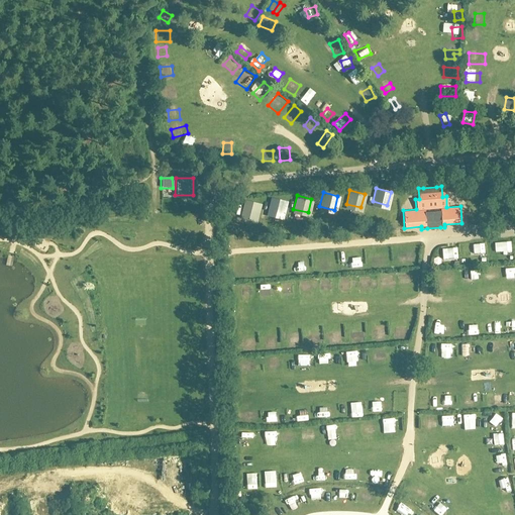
[(286,201),(271,197),(268,211),(282,215),(286,201)]
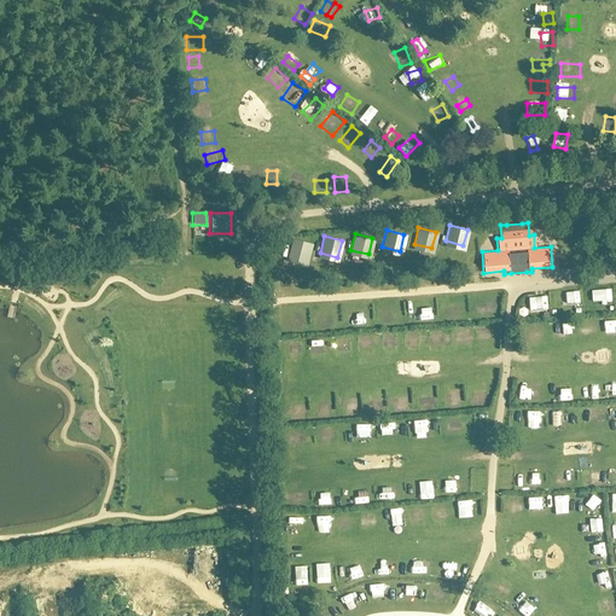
[(311,244),(292,239),(289,255),(306,260),(311,244)]
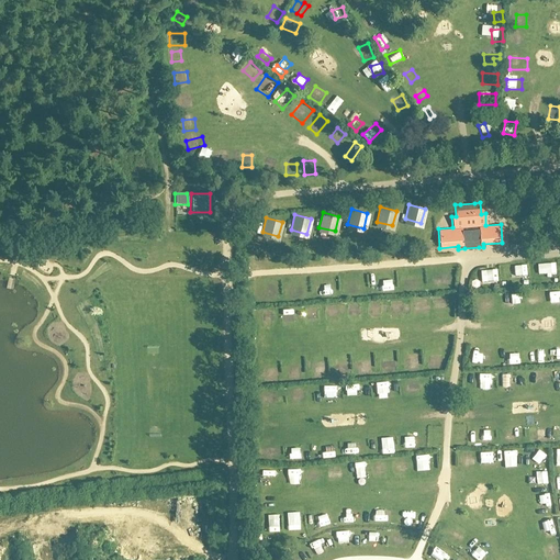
[(559,259),(549,260),(549,273),(559,273),(559,259)]
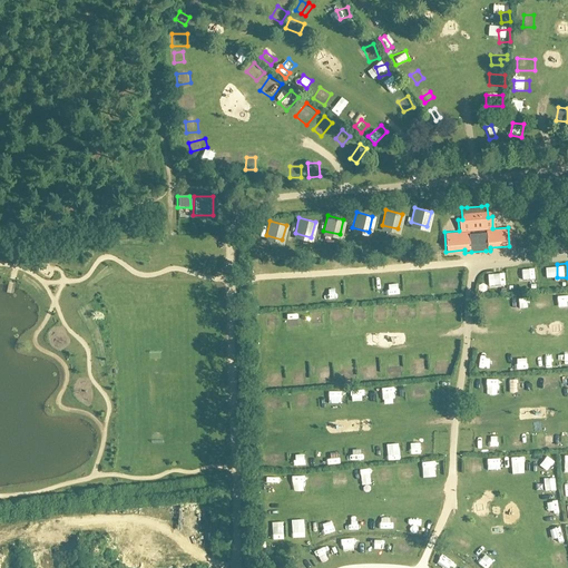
[(546,265),(529,266),(529,277),(547,277),(546,265)]
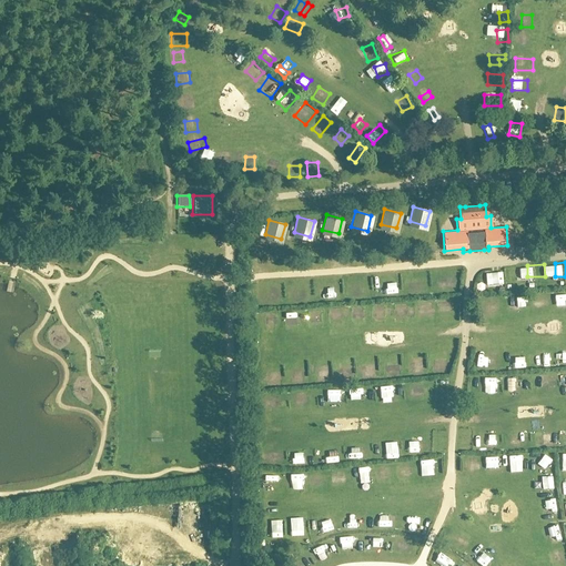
[(446,279),(456,279),(456,265),(446,265),(446,279)]
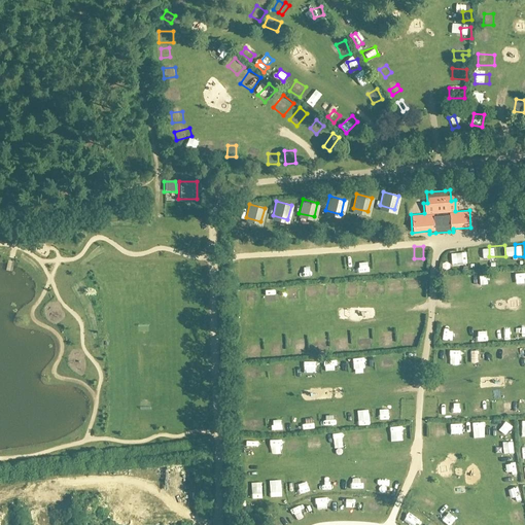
[(469,247),(470,264),(483,264),(482,247),(469,247)]
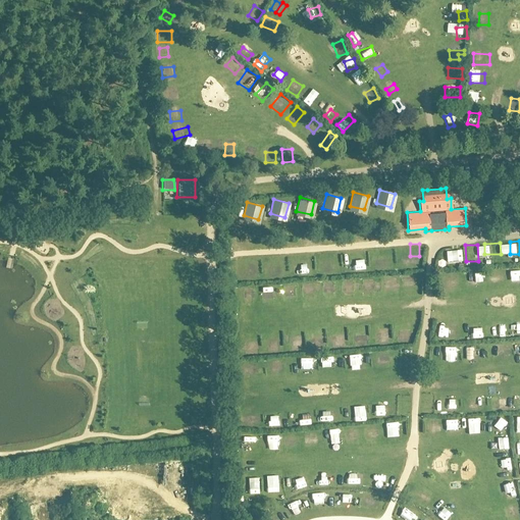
[(384,260),(393,260),(393,246),(383,246),(384,260)]
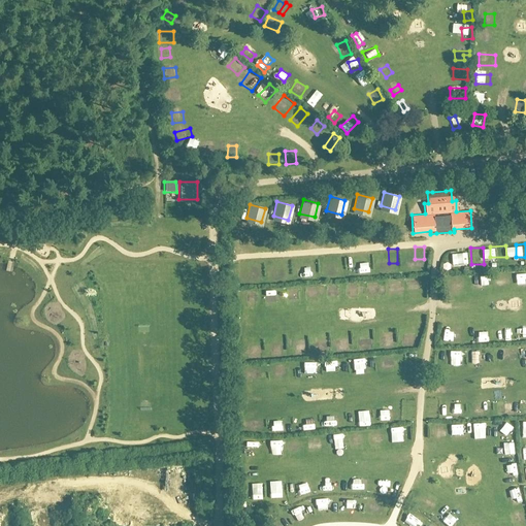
[(379,266),(377,250),(368,250),(368,266),(379,266)]
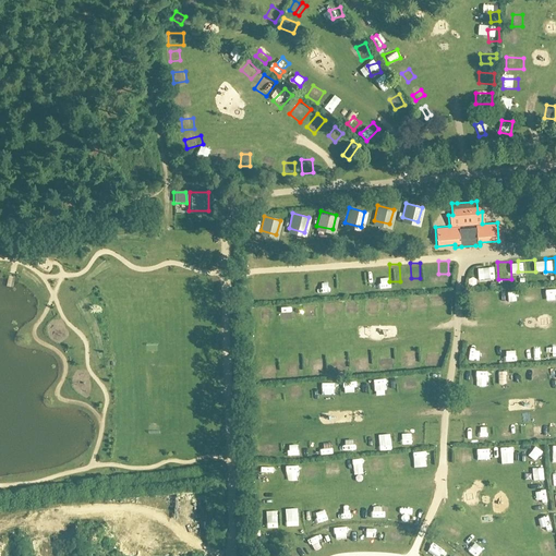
[(488,265),(478,265),(478,278),(490,278),(488,265)]
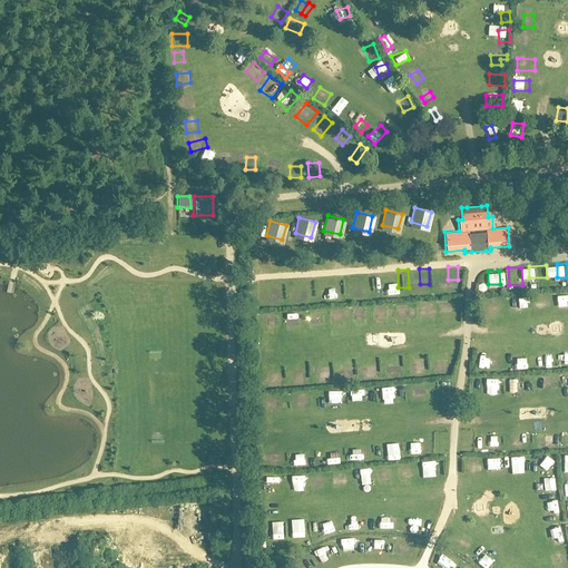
[(376,272),(378,291),(388,290),(387,272),(376,272)]
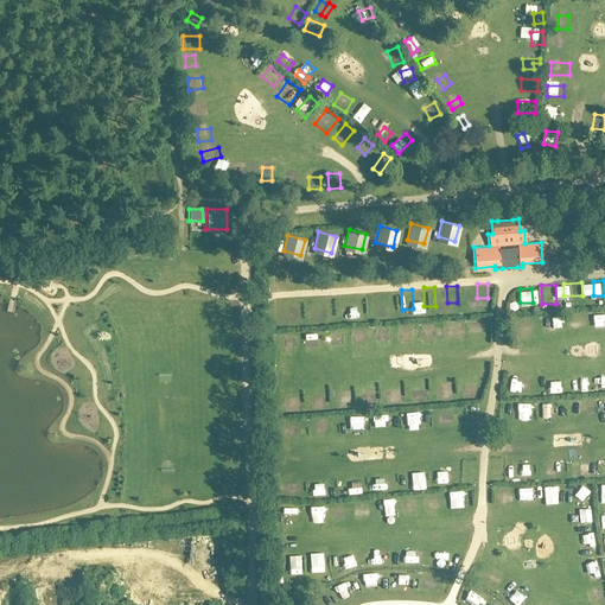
[(379,314),(389,314),(388,292),(379,292),(379,314)]
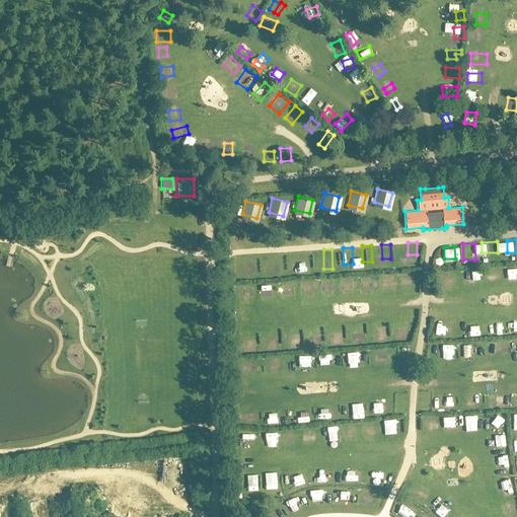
[(314,270),(313,251),(304,251),(305,271),(314,270)]
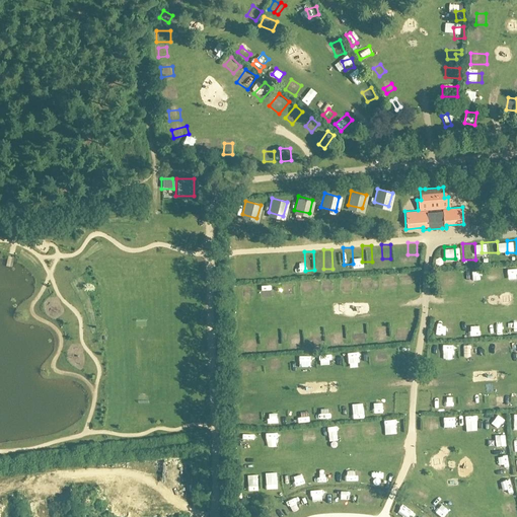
[(285,265),(299,264),(298,252),(284,253),(285,265)]
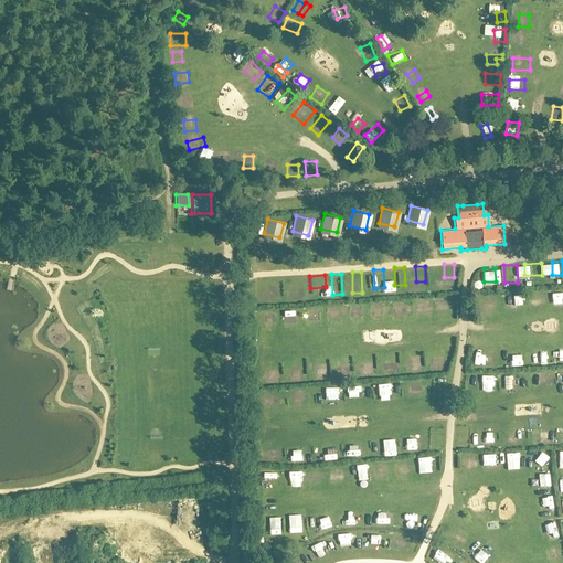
[(290,278),(291,295),(301,295),(301,278),(290,278)]
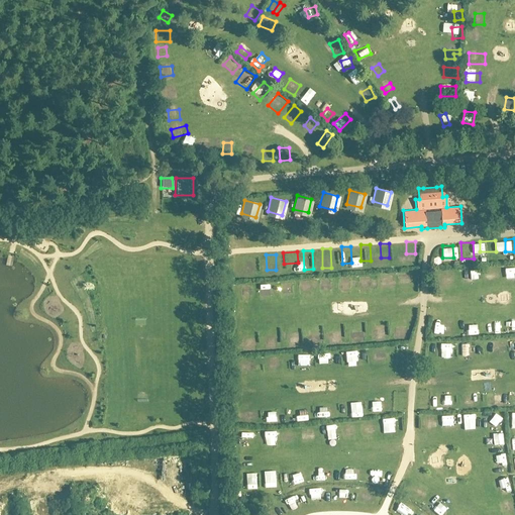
[(245,273),(255,273),(254,255),(244,256),(245,273)]
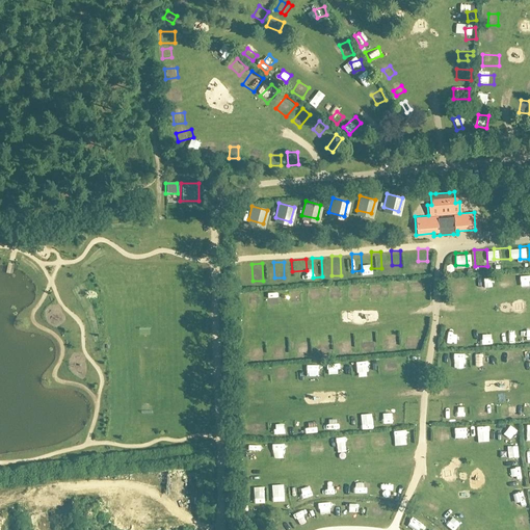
[(519,272),(520,283),(529,282),(529,275),(529,271),(519,272)]
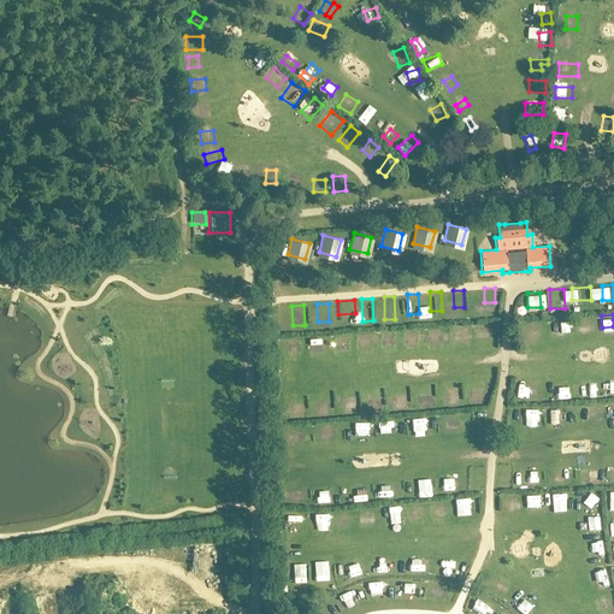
[(590,334),(588,316),(576,317),(577,335),(590,334)]
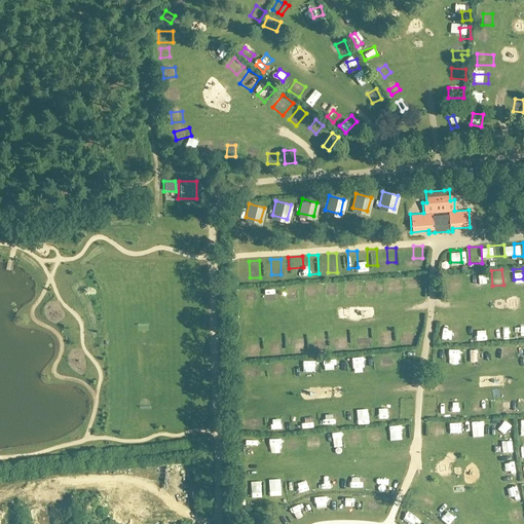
[(453,271),(453,283),(461,284),(462,271),(453,271)]
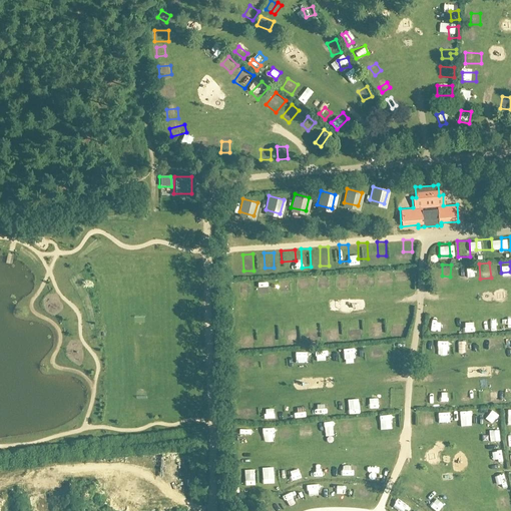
[(396,282),(404,282),(404,268),(396,268),(396,282)]
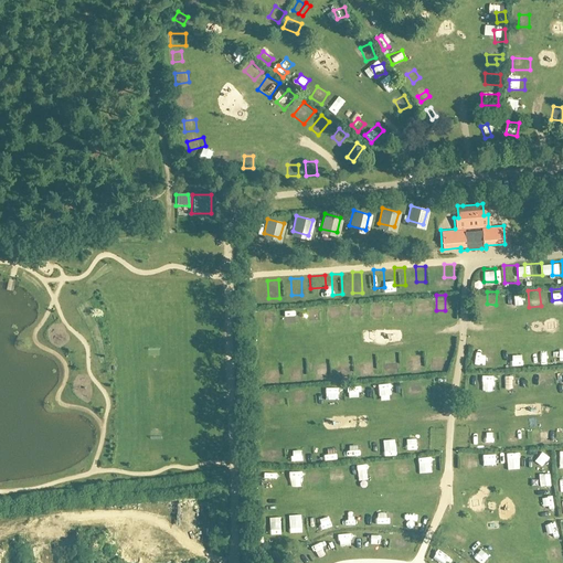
[(423,296),(413,297),(414,314),(424,312),(423,296)]
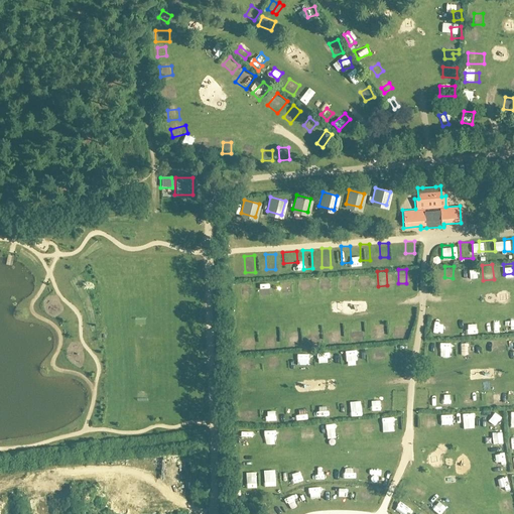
[(359,272),(359,282),(368,281),(368,271),(359,272)]
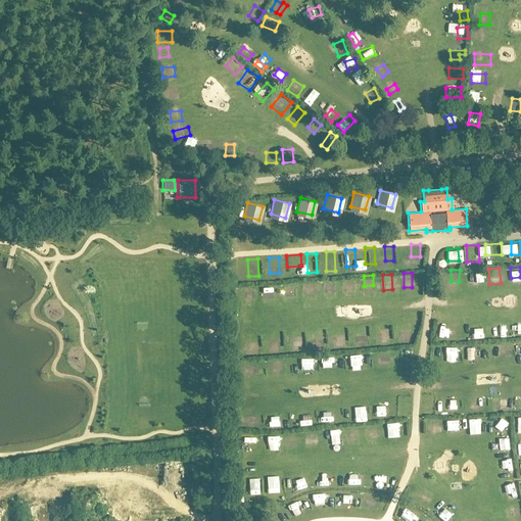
[(351,288),(351,278),(342,278),(343,289),(351,288)]
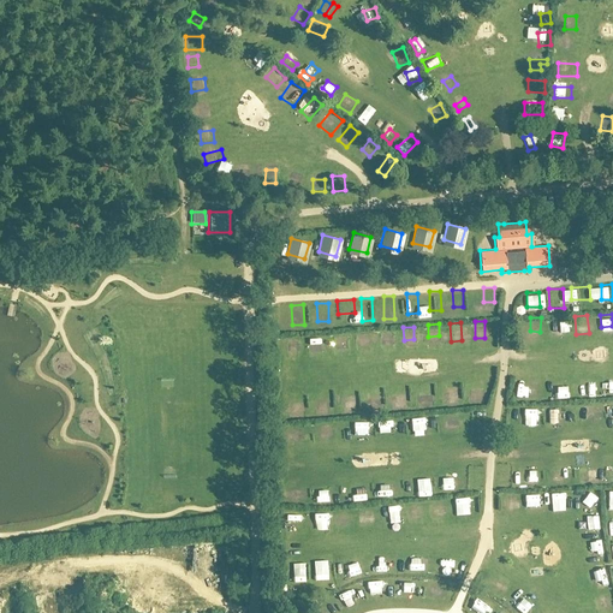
[(394,343),(394,329),(384,329),(384,343),(394,343)]
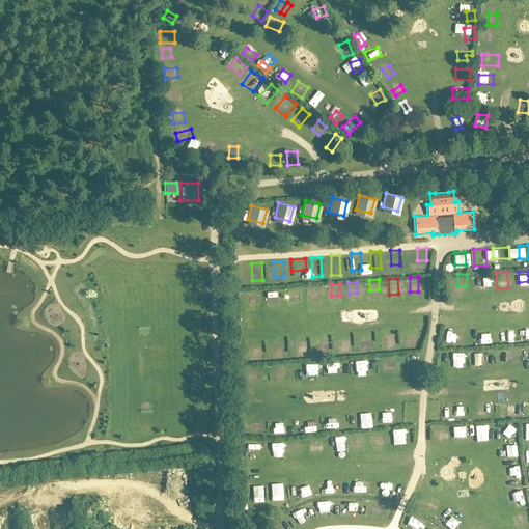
[(311,285),(312,302),(323,301),(322,285),(311,285)]
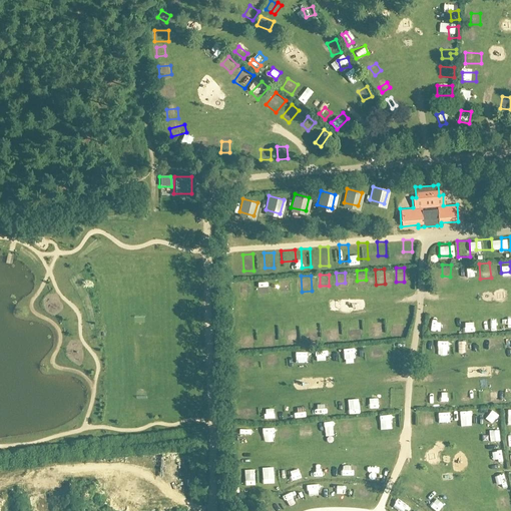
[(280,295),(290,294),(289,279),(280,279),(280,295)]
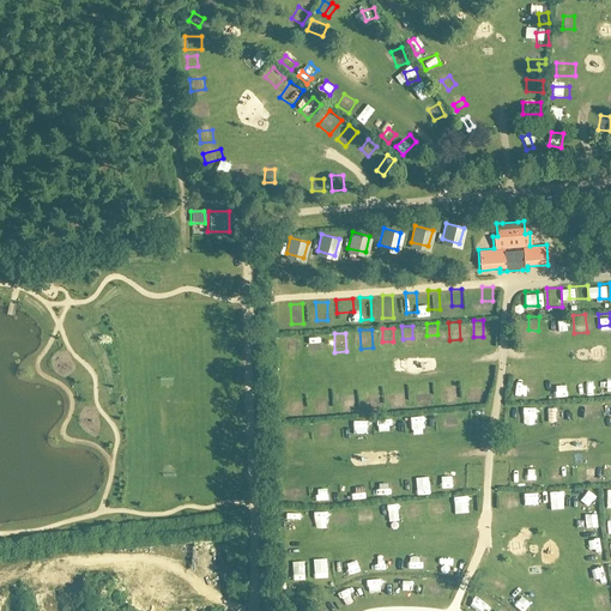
[(285,352),(301,352),(301,337),(284,338),(285,352)]
